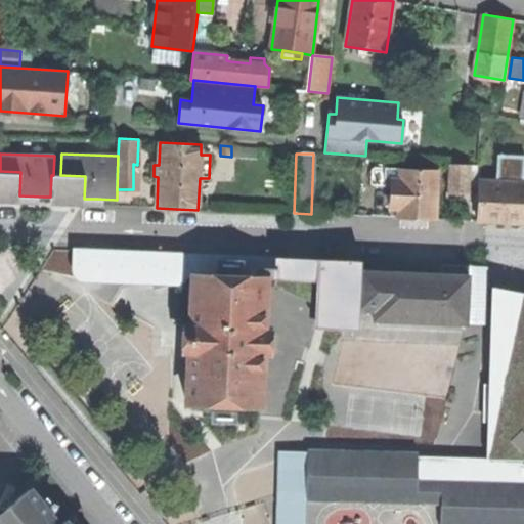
[(446,192),(465,193),(466,164),(448,163),(446,192)]
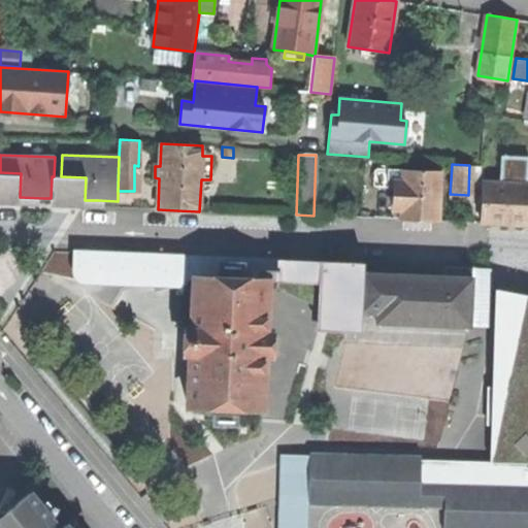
[(439,221),(441,171),(376,169),(374,171),(373,186),(375,187),(394,188),(394,195),(402,195),(401,220),(421,221),(439,221)]
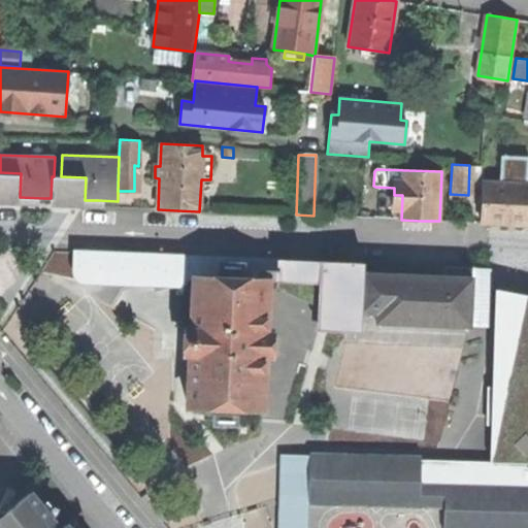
[(0,172),(0,202),(20,203),(20,197),(21,173),(0,172)]
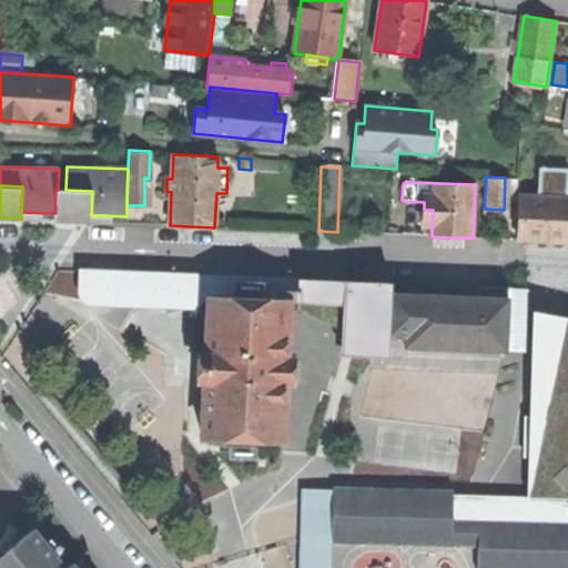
[(92,191),(66,190),(58,190),(56,190),(54,213),(54,221),(91,222),(91,215),(92,191)]
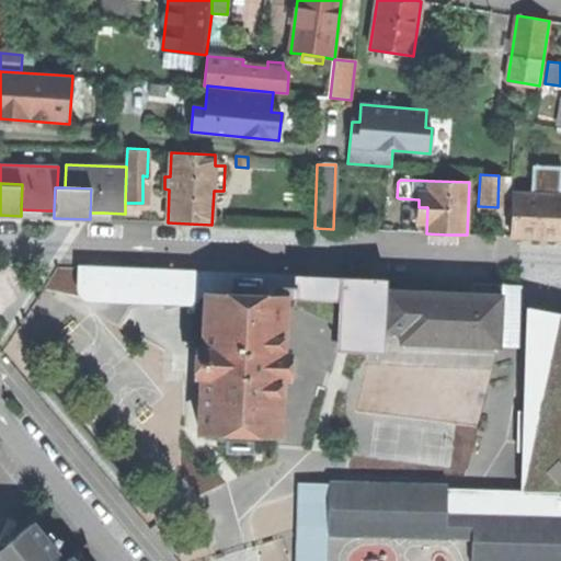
[(537,239),(560,239),(560,193),(513,192),(512,238),(537,239)]
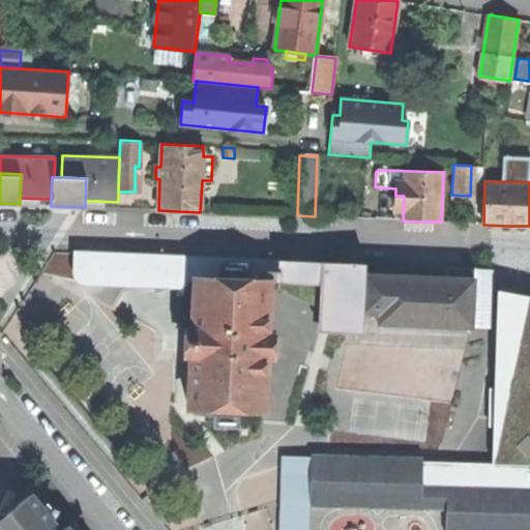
[(84,282),(100,283),(100,254),(76,254),(76,273),(78,278),(81,281),(84,282)]
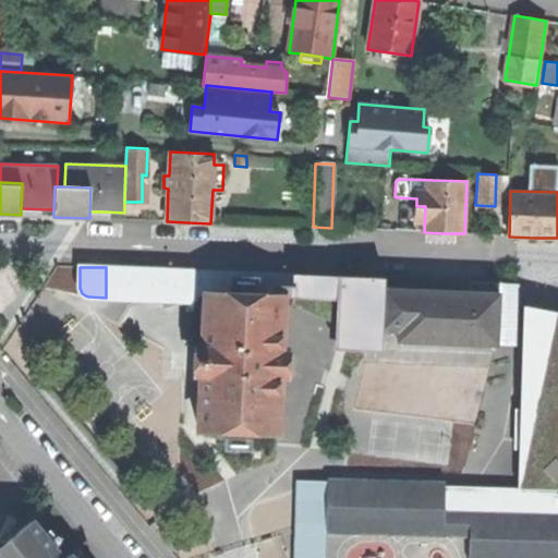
[(190,301),(195,292),(194,289),(194,270),(106,267),(106,298),(190,301)]
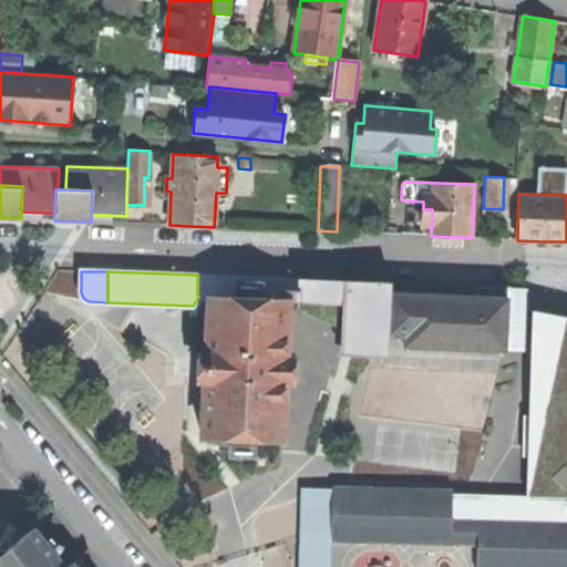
[(206,297),(288,301),(296,301),(298,280),(197,275),(197,294),(198,297),(206,297)]
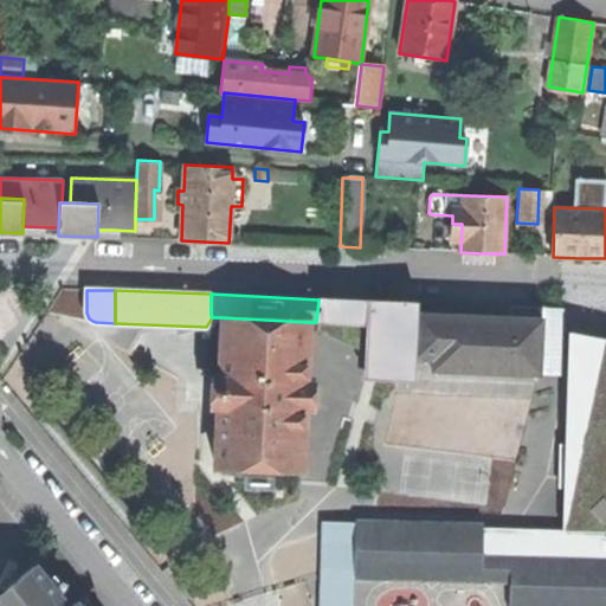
[(413,358),(413,328),(413,315),(417,315),(417,302),(318,300),(316,322),(316,331),(362,352),(362,380),(413,381),(413,358)]
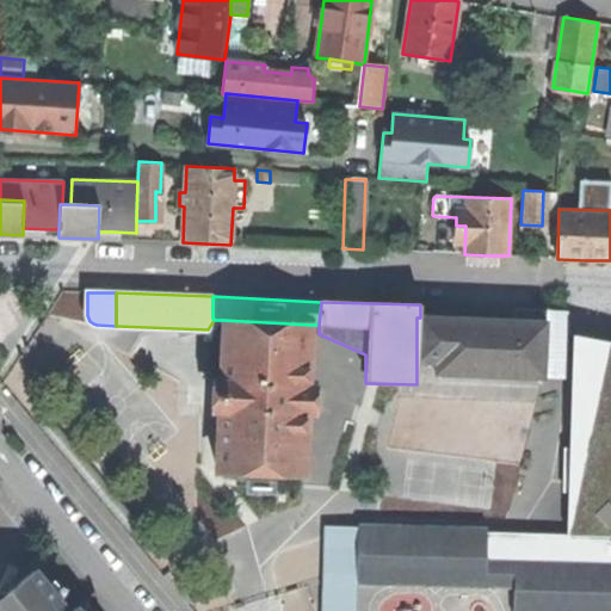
[(547,310),(545,321),(543,377),(566,378),(569,312),(547,310)]
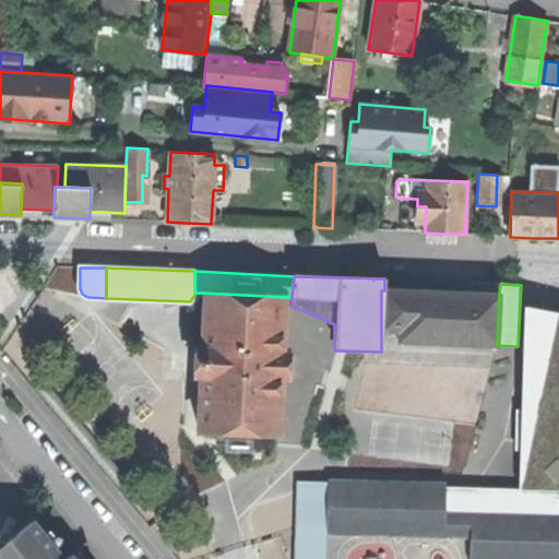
[(499,294),(384,290),(381,290),(381,302),(381,330),(399,330),(399,341),(497,345),(499,294)]
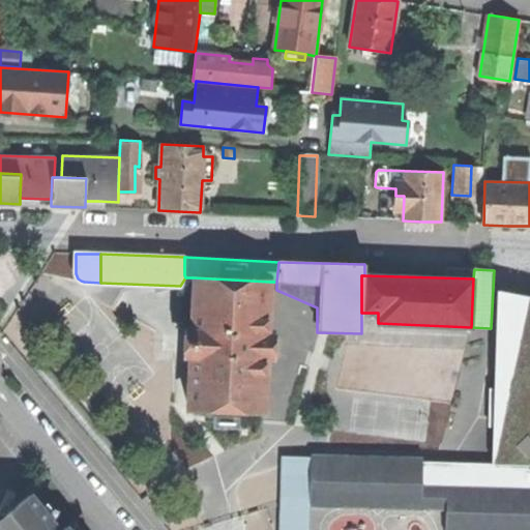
[(269,282),(193,277),(190,330),(185,330),(185,343),(184,355),(189,356),(187,408),(263,411),(265,359),(270,359),(271,333),(266,333),(269,282)]
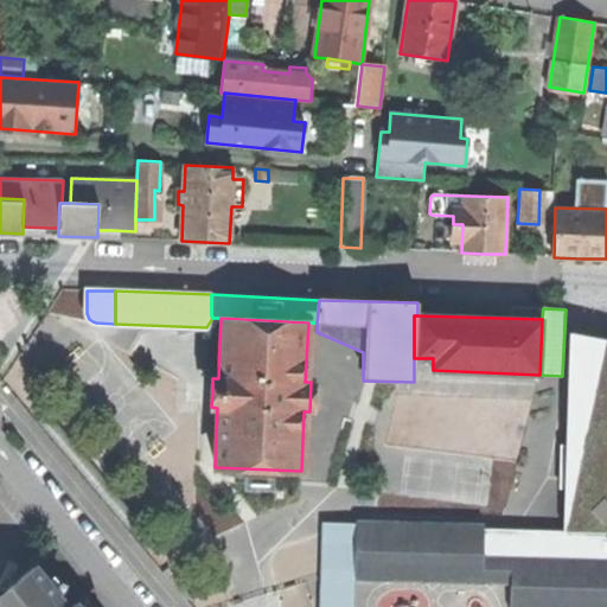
[(564,531),(606,531),(606,340),(569,334),(566,445),(561,445),(560,471),(560,485),(561,500),(562,515),(564,531)]
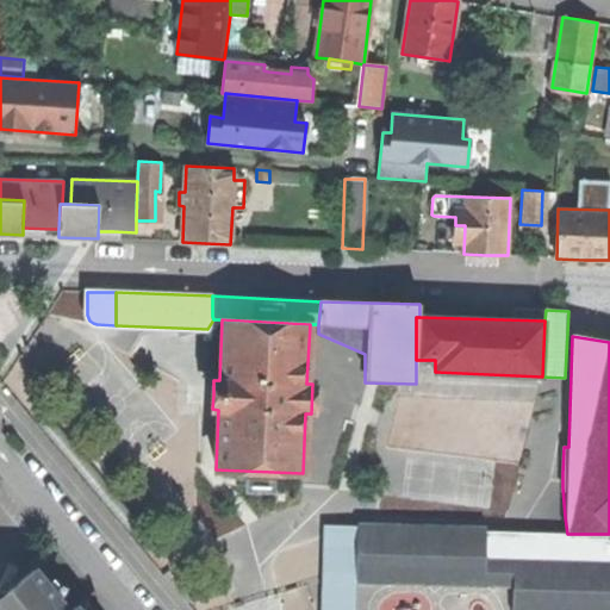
[(355,582),(358,582),(358,527),(325,526),(324,580),(355,582)]
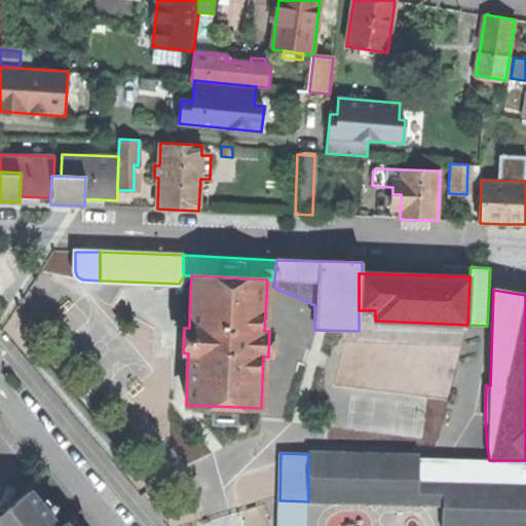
[(308,454),(308,501),(443,504),(442,525),(525,525),(525,486),(418,484),(418,459),(418,456),(308,454)]
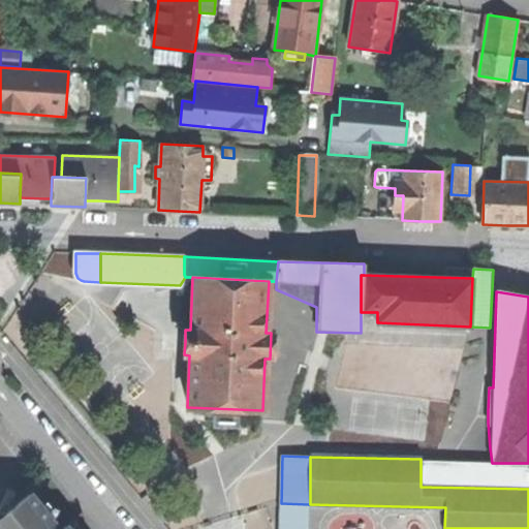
[(528,463),(492,463),(421,462),(421,487),(528,489),(528,463)]
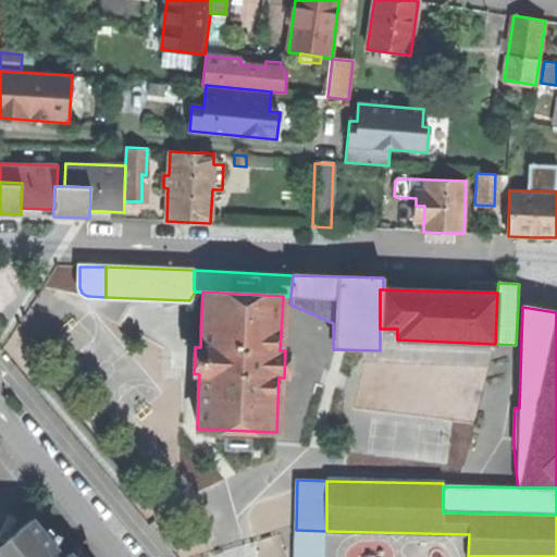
[(60,556),(32,521),(0,545),(0,556),(71,556),(69,554),(65,556),(60,556)]
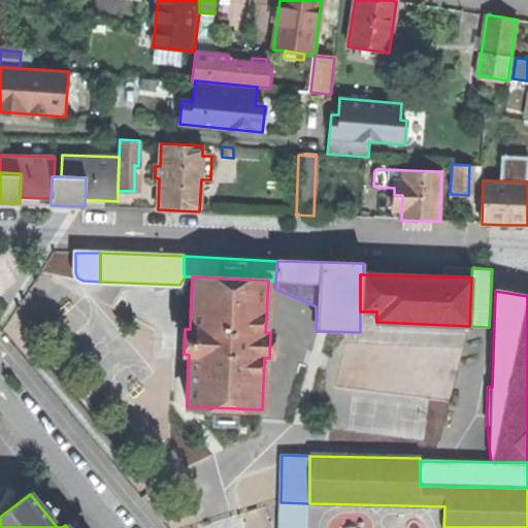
[(305,527),(307,503),(281,502),(278,527),(305,527)]
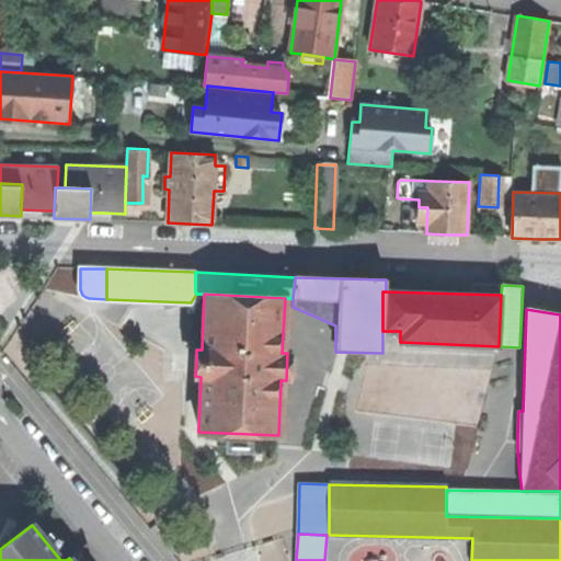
[(87,560),(79,551),(69,558),(71,560),(87,560)]
